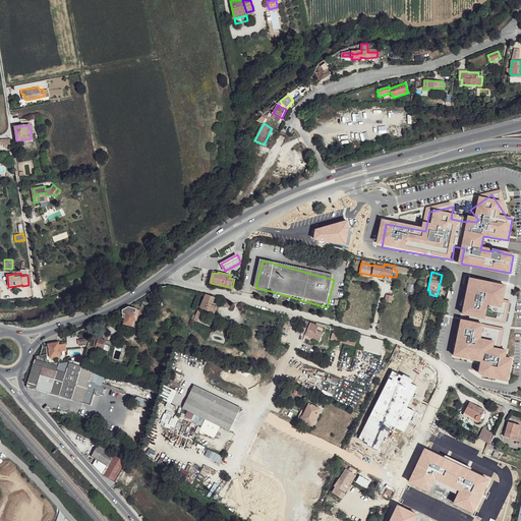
[(410,276),(405,293),(412,295),(417,278),(410,276)]
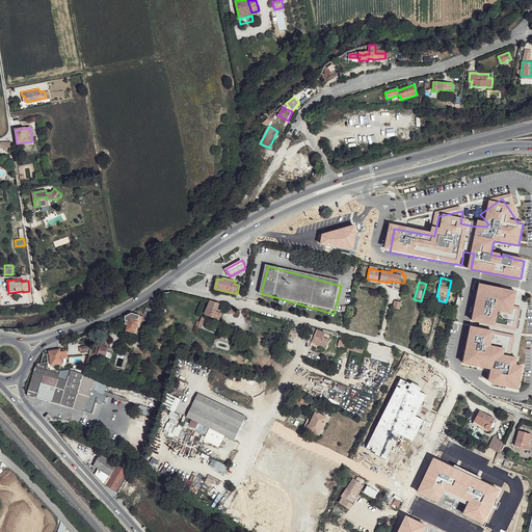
[(516,292),(474,285),(466,317),(514,329),(520,309),(513,307),(516,292)]
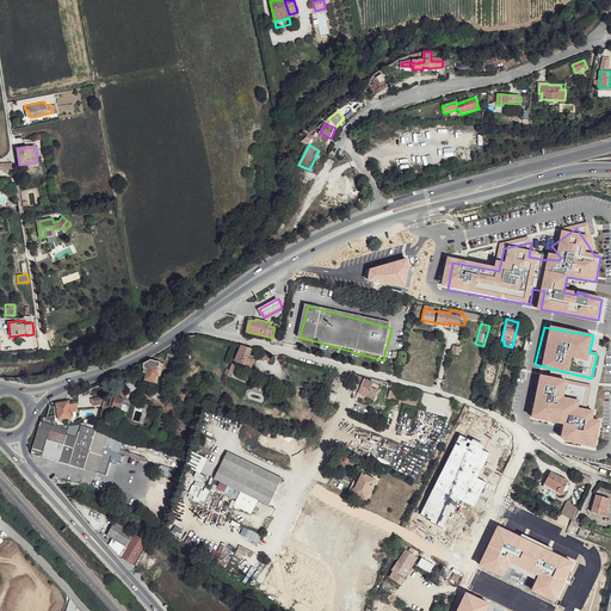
[(184,338),(176,345),(183,347),(186,339),(185,339),(184,338)]
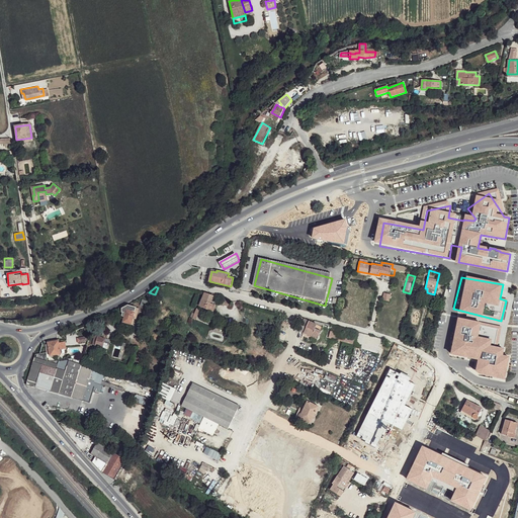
[(383,291),(381,298),(389,300),(391,293),(383,291)]
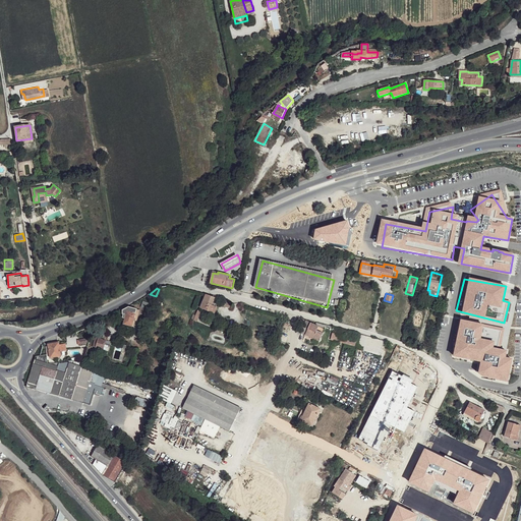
[(208,294),(201,307),(215,313),(218,306),(213,304),(215,297),(208,294)]
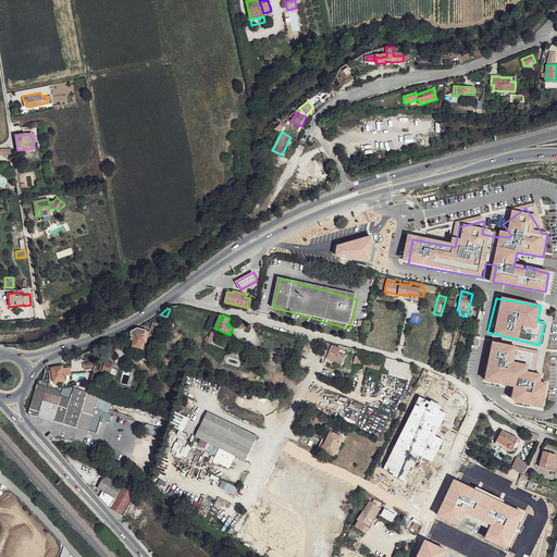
[(238,320),(236,324),(246,329),(248,323),(243,321),(243,320),(242,319),(240,320),(242,321),(240,322),(238,320)]
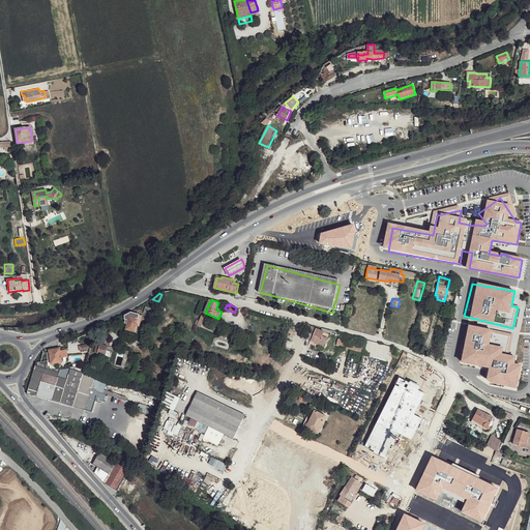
[(146,306),(144,313),(153,315),(155,308),(146,306)]
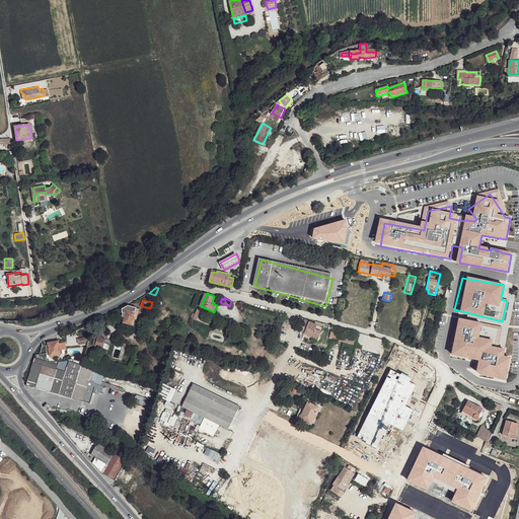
[(125,317),(124,322),(132,325),(134,319),(135,320),(137,313),(136,313),(137,308),(128,305),(123,308),(123,313),(124,313),(123,316),(125,317)]
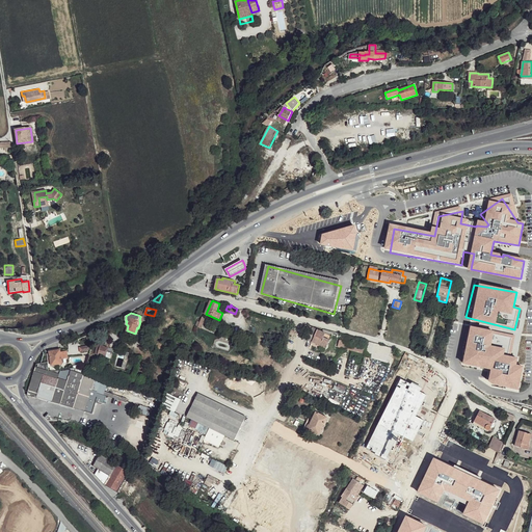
[(512,336),(464,323),(454,361),(479,367),(476,378),(479,379),(478,380),(513,390),(517,374),(510,372),(512,365),(514,358),(507,356),(512,336)]
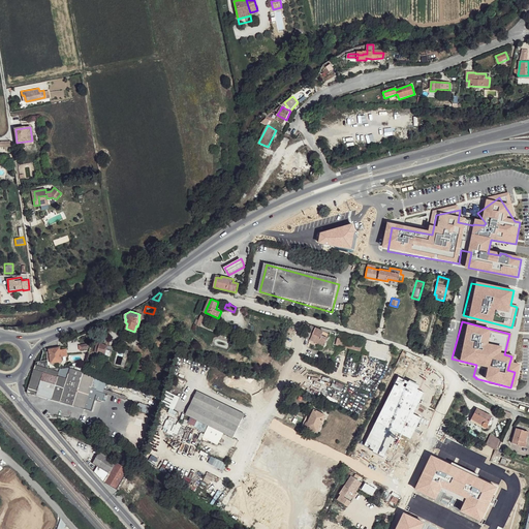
[(307,336),(306,337),(311,340),(317,328),(311,325),(307,336)]
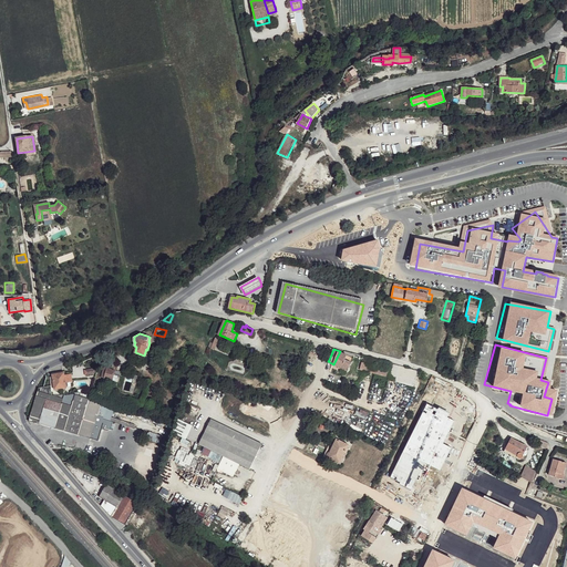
[(328,361),(328,362),(332,364),(348,371),(351,362),(346,360),(348,354),(344,353),(340,351),(333,364),(328,361)]
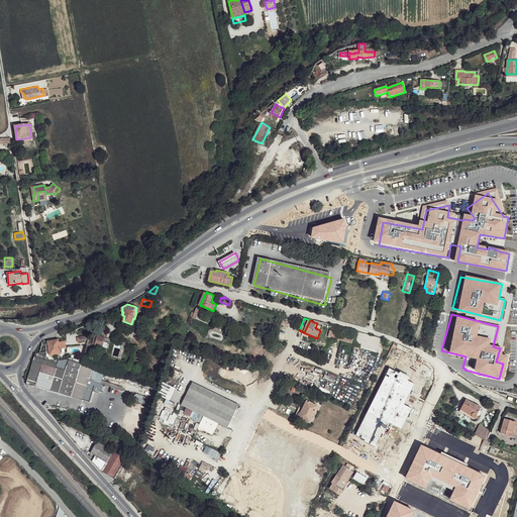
[(343,339),(342,340),(354,344),(356,337),(331,331),(330,335),(343,339)]
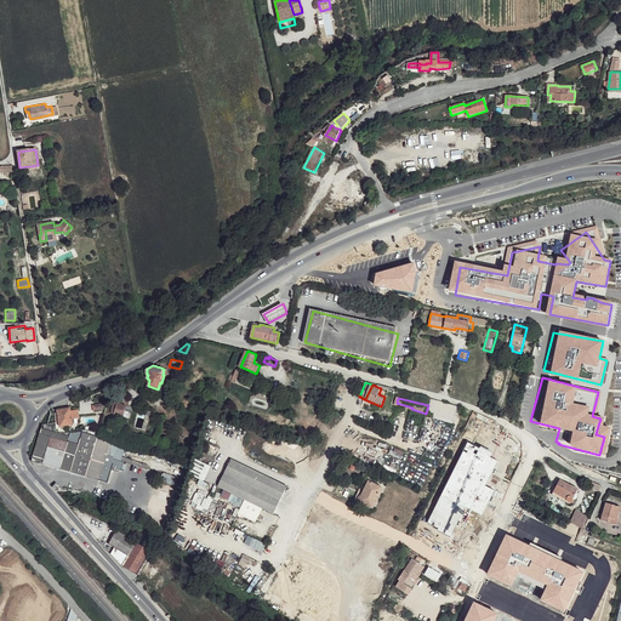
[(426,414),(426,416),(455,423),(457,414),(462,416),(465,406),(431,398),(428,405),(426,414)]
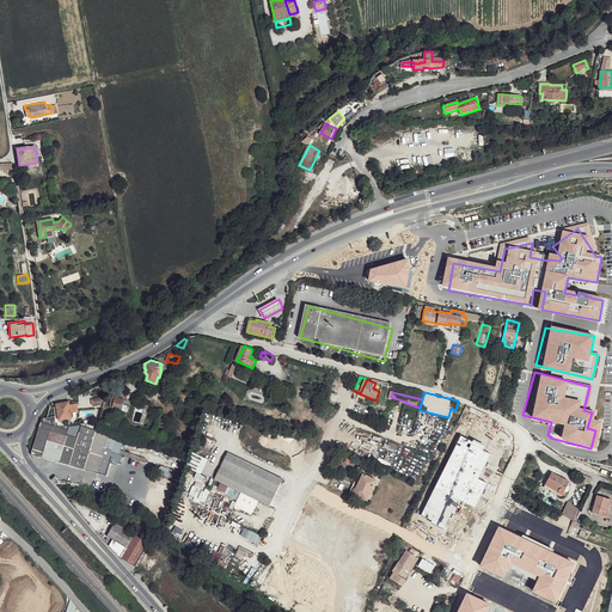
[(359,393),(357,397),(373,404),(375,401),(359,393)]
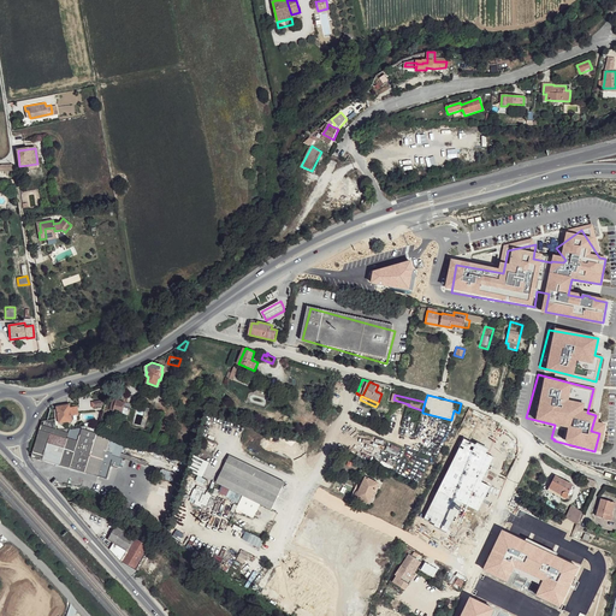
[(116,400),(113,410),(124,413),(126,402),(116,400)]
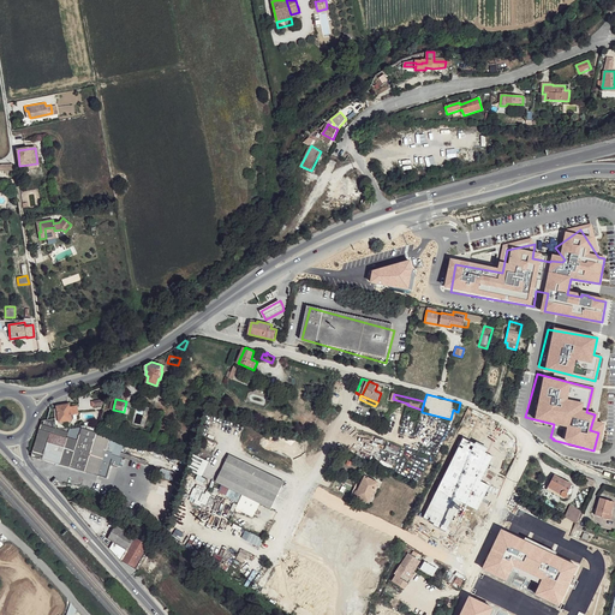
[(58,406),(60,422),(73,419),(72,415),(70,404),(58,406)]
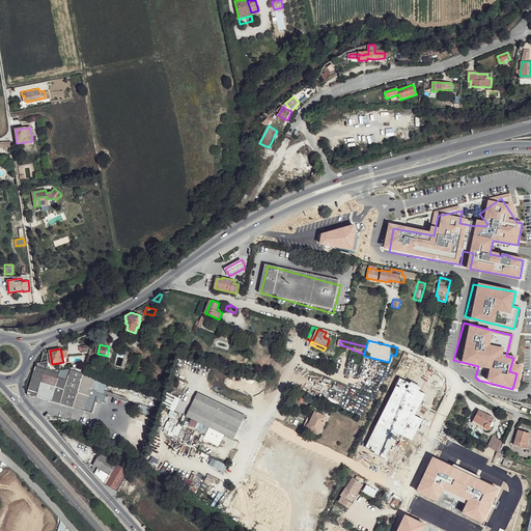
[(409,378),(410,376),(415,379),(420,368),(415,365),(418,358),(410,354),(403,365),(408,367),(406,371),(403,376),(409,380),(409,378)]
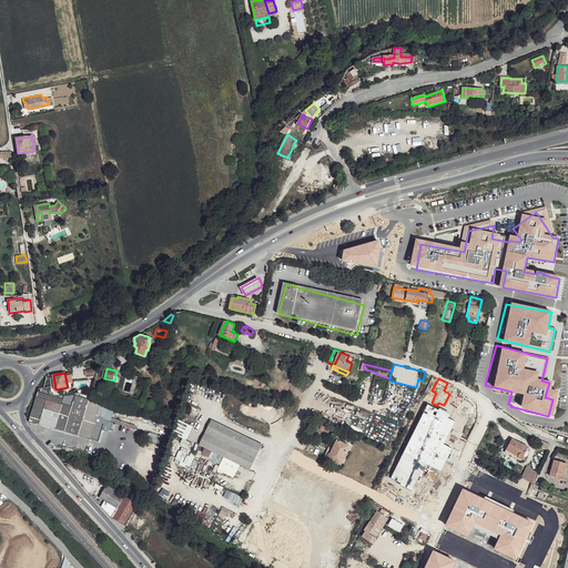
[(547,389),(545,397),(553,399),(555,392),(547,389)]
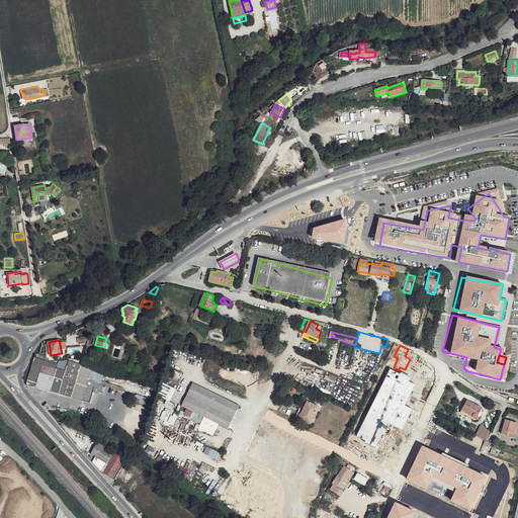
[(34,358),(27,383),(51,391),(57,369),(44,364),(45,360),(34,358)]
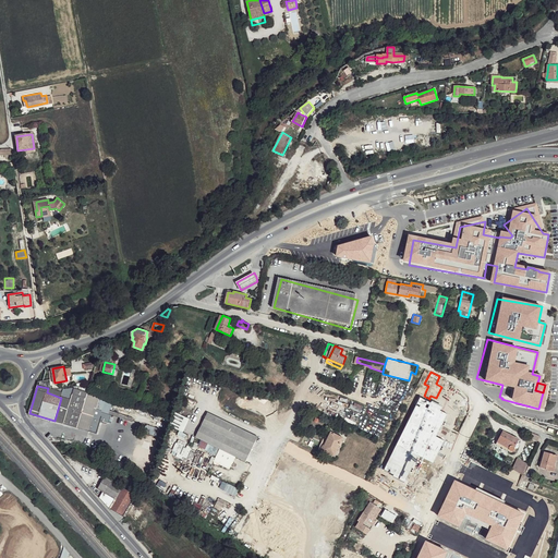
[(67,411),(63,423),(79,427),(83,411),(88,392),(74,388),(72,396),(69,404),(67,411)]
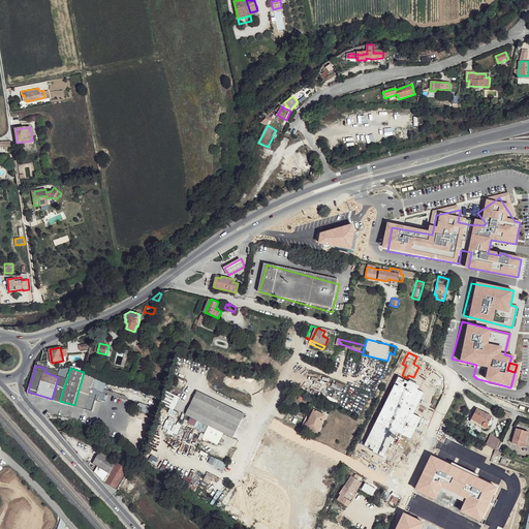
[(58,377),(52,399),(60,401),(63,390),(58,389),(60,382),(65,383),(68,375),(60,373),(45,369),(44,372),(58,377)]
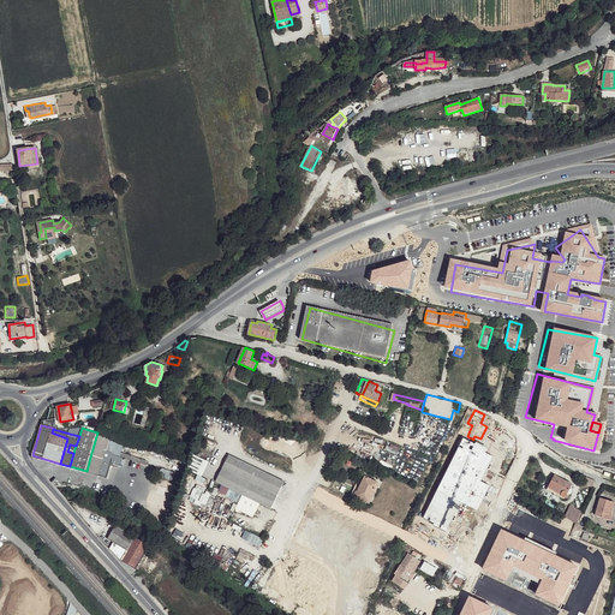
[(97,433),(91,453),(106,457),(108,449),(113,451),(117,439),(97,433)]
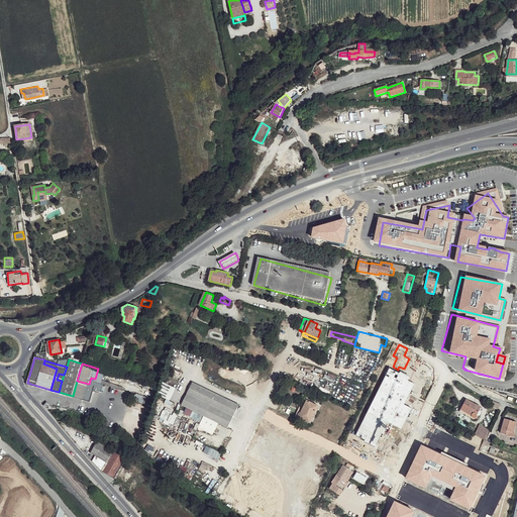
[(418,370),(413,378),(420,382),(420,384),(423,386),(424,384),(427,386),(432,377),(418,370)]
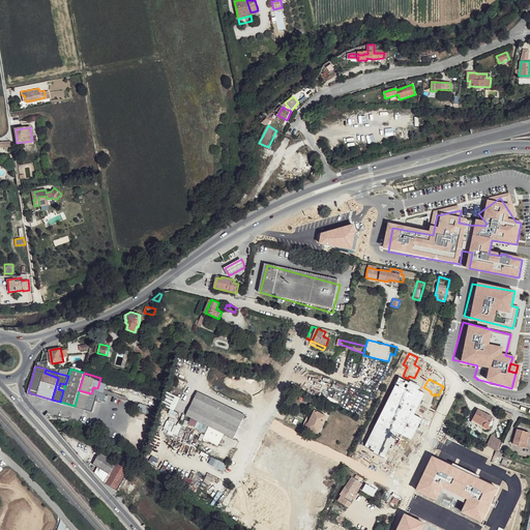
[(97,388),(97,392),(125,401),(126,396),(97,388)]
